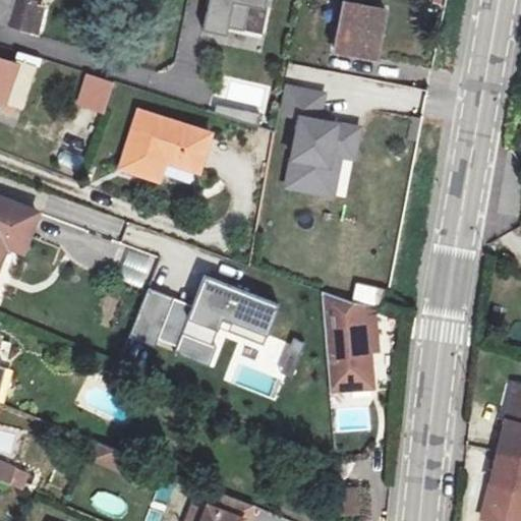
[(44,6),(23,0),(0,0),(0,40),(33,50),(44,6)]
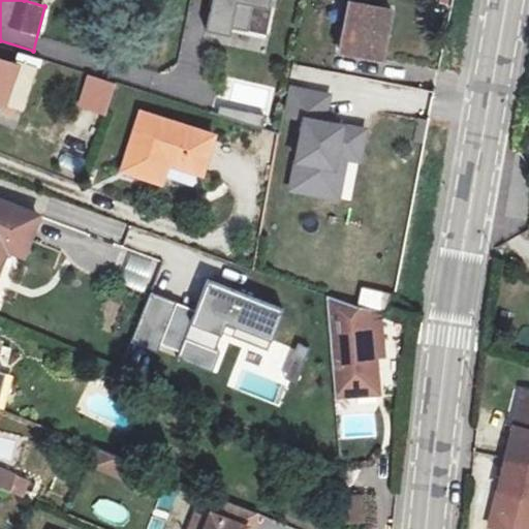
[(275,0),(211,0),(207,28),(268,39),(275,0)]
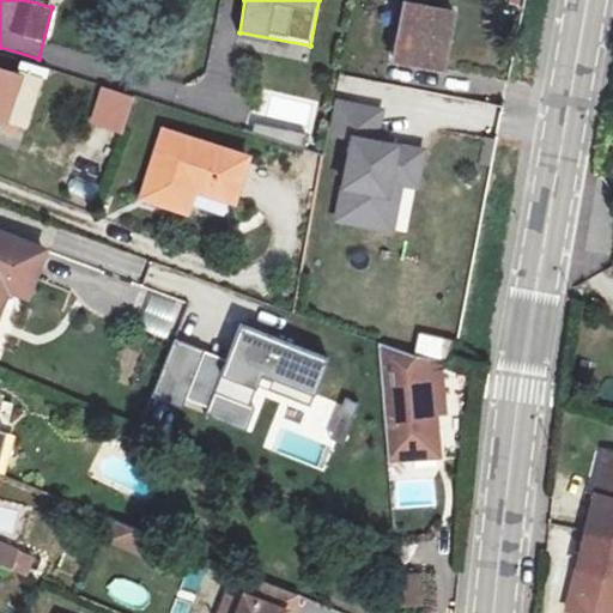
[(453,5),(429,0),(404,0),(393,53),(441,62),(453,5)]
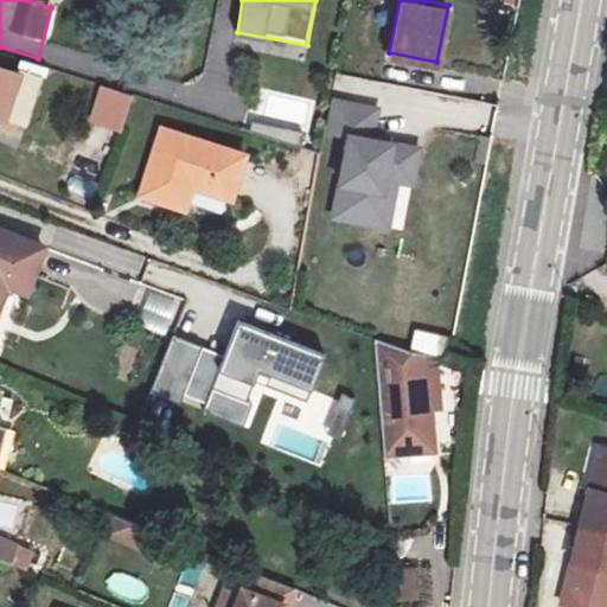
[(0,119),(24,127),(43,69),(23,63),(18,77),(0,70),(0,119)]
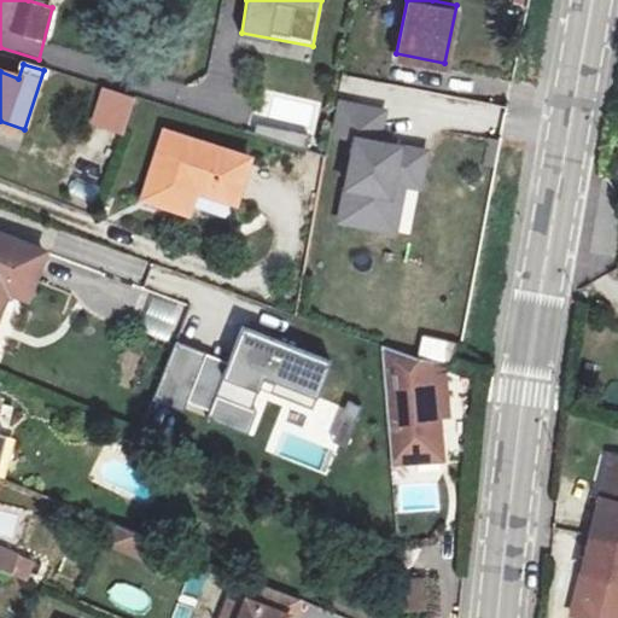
[(121,133),(133,100),(104,91),(93,123),(121,133)]
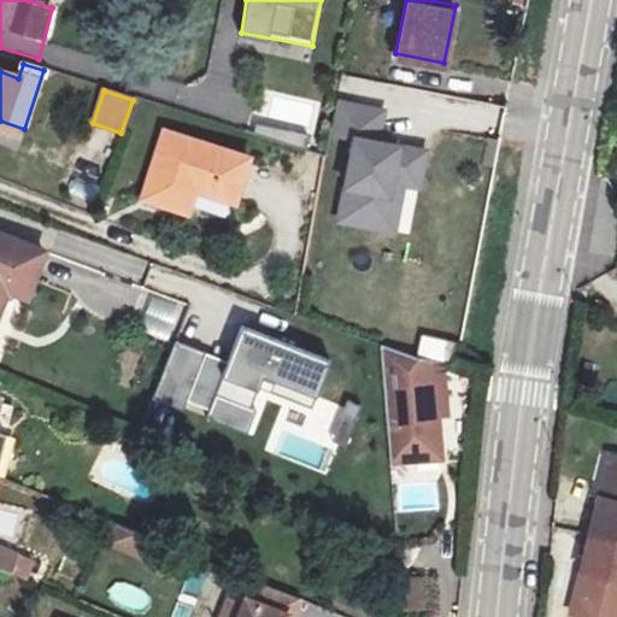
[(178,187),(193,192),(234,205),(248,160),(163,135),(142,200),(171,210),(178,187)]
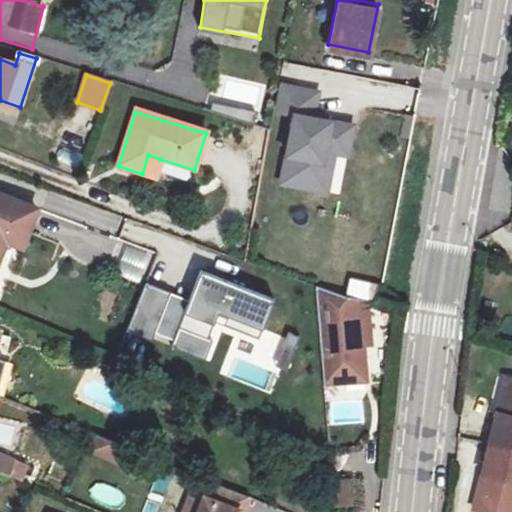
[(344,156),(305,147),(293,197),(333,206),(344,156)]
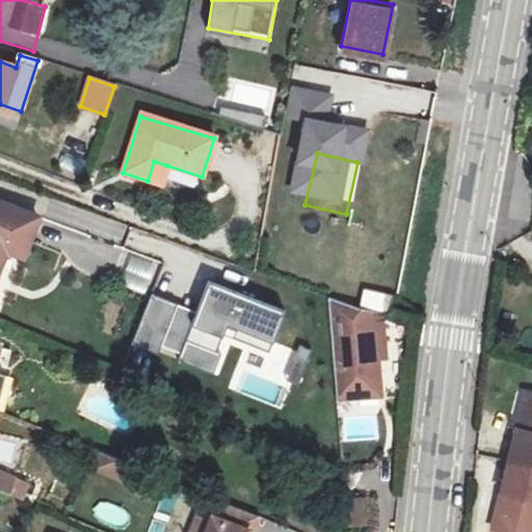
[(160,186),(166,165),(154,161),(148,181),(160,186)]
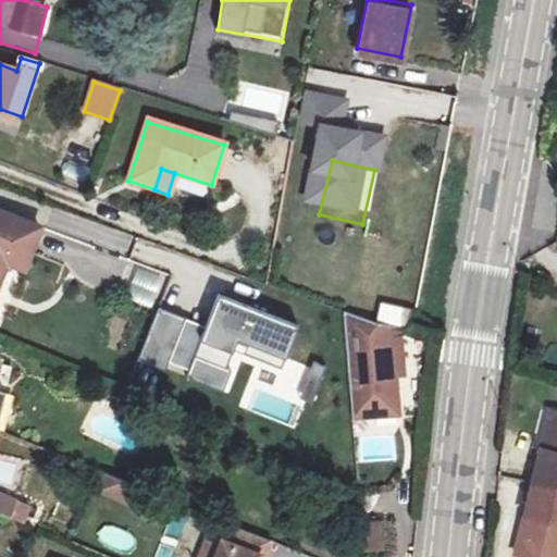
[(54,229),(0,208),(0,308),(4,310),(23,263),(39,271),(54,229)]
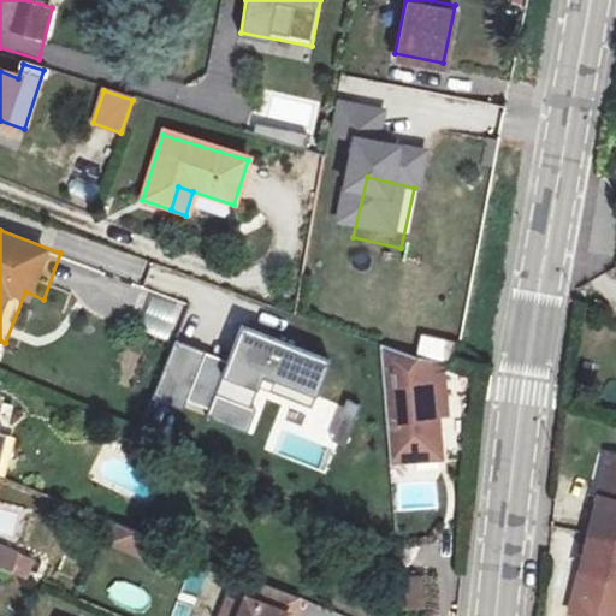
[(140,330),(173,339),(185,303),(152,292),(140,330)]
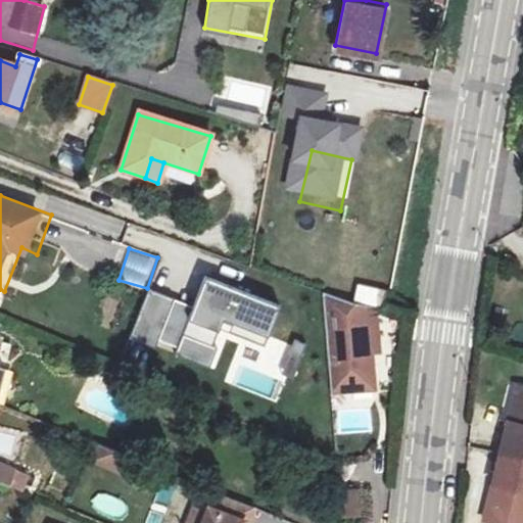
[(271,336),(282,303),(204,276),(194,304),(148,289),(131,339),(215,368),(224,341),(235,345),(222,383),(273,400),(293,343),(271,336)]
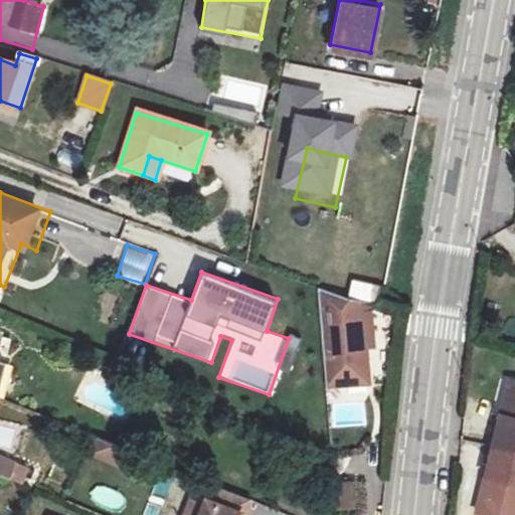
[(305,283),(322,379),(364,372),(353,310),(359,309),(356,292),(305,283)]
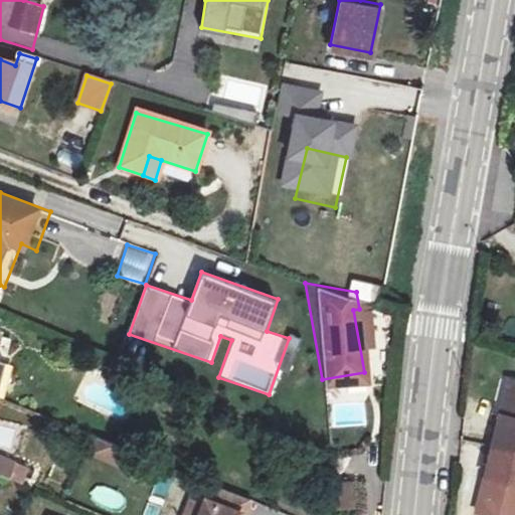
[(514,372),(508,370),(500,404),(506,405),(514,372)]
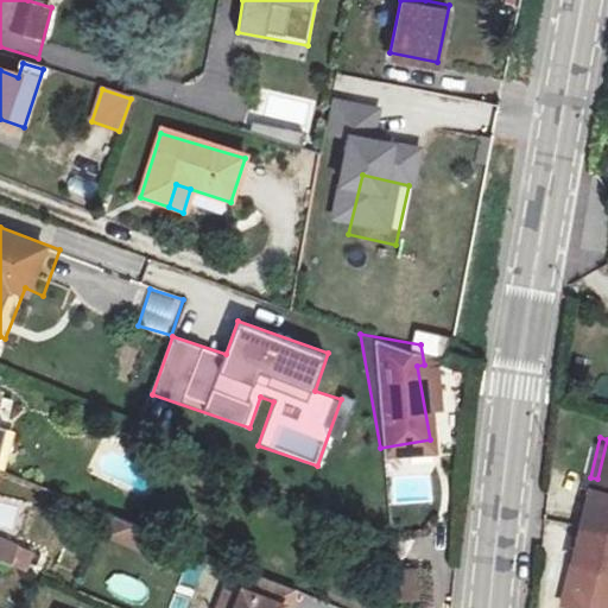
[(607,521),(607,438),(607,439),(597,479),(590,477),(581,514),(607,521)]
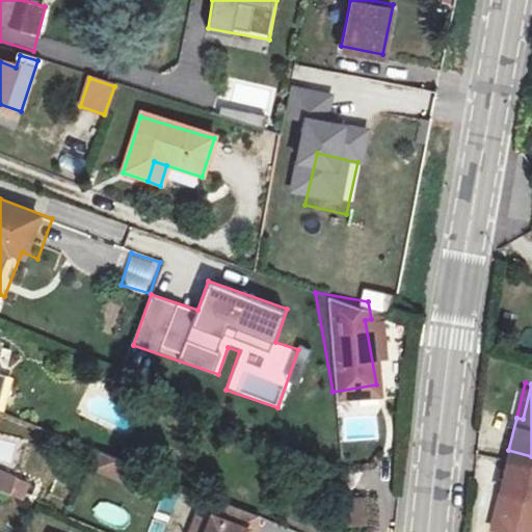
[(506,485),(498,520),(531,528),(531,456),(508,450),(500,483),(506,485)]
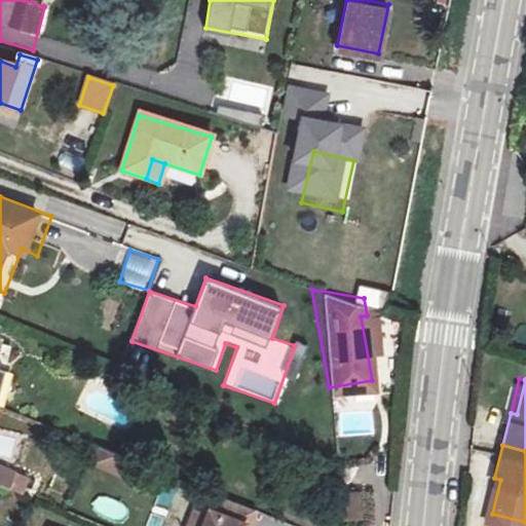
[(121,472),(124,453),(97,449),(94,467),(121,472)]
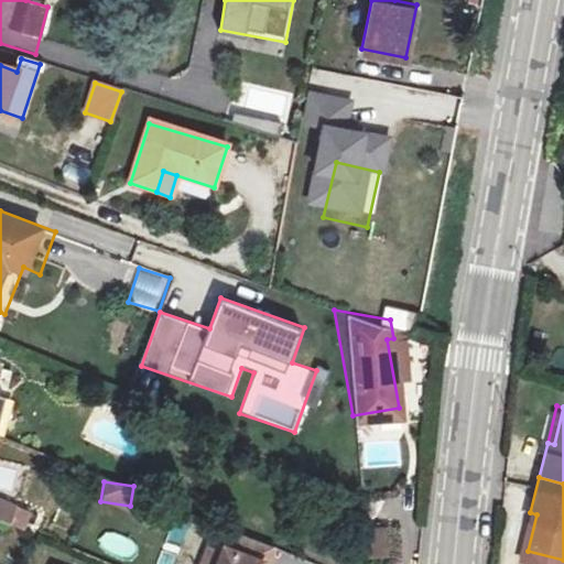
[(0,499),(0,520),(20,528),(26,510),(0,499)]
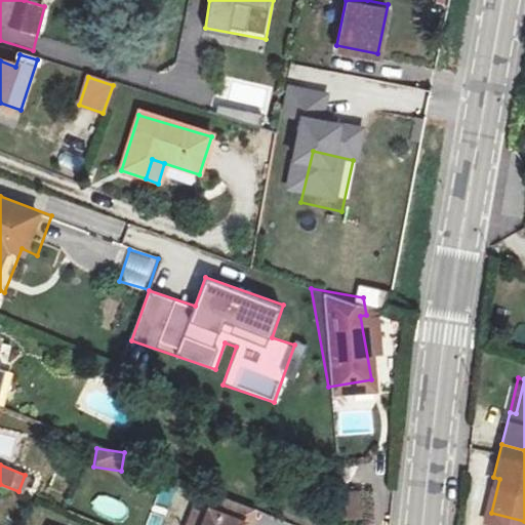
[(499,479),(493,477),(485,512),(491,513),(499,479)]
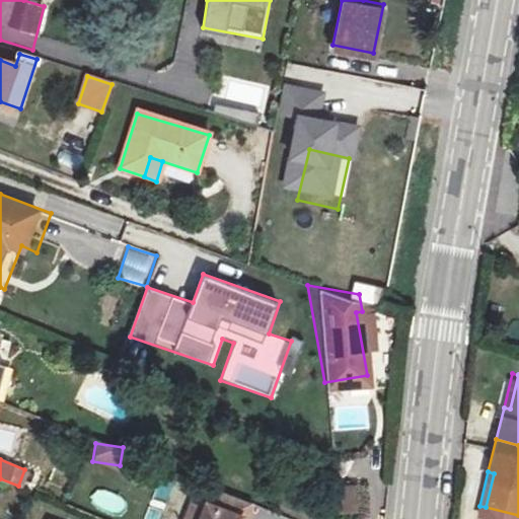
[(240,515),(246,498),(213,485),(207,501),(202,499),(193,518),(232,518),(235,513),(240,515)]
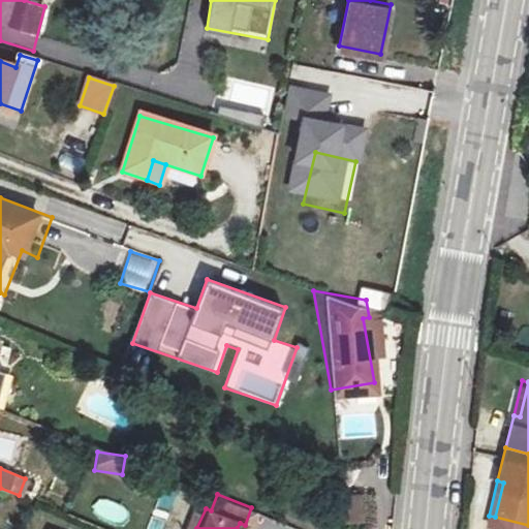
[(365,523),(364,494),(339,496),(341,525),(365,523)]
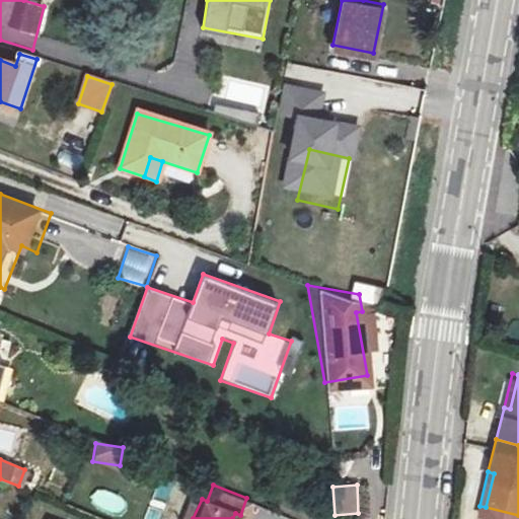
[(102,486),(92,499),(112,514),(122,501),(102,486)]
